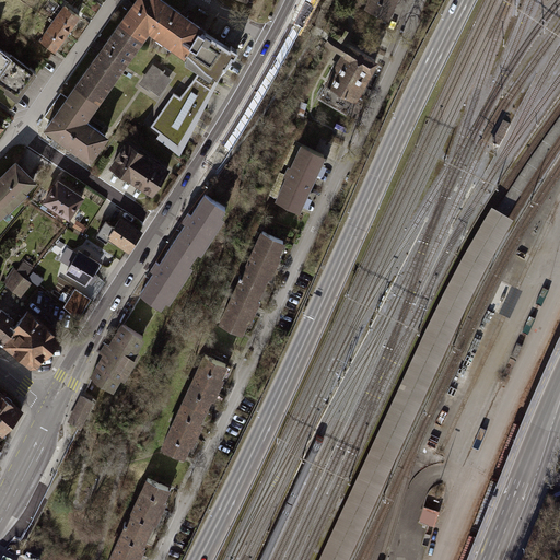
[(138,0),(133,7),(101,54),(69,97),(62,93),(45,117),(51,121),(46,129),(91,159),(106,137),(84,120),(149,30),(184,54),(185,53),(200,31),(201,28),(181,13),(161,0),(138,0)]
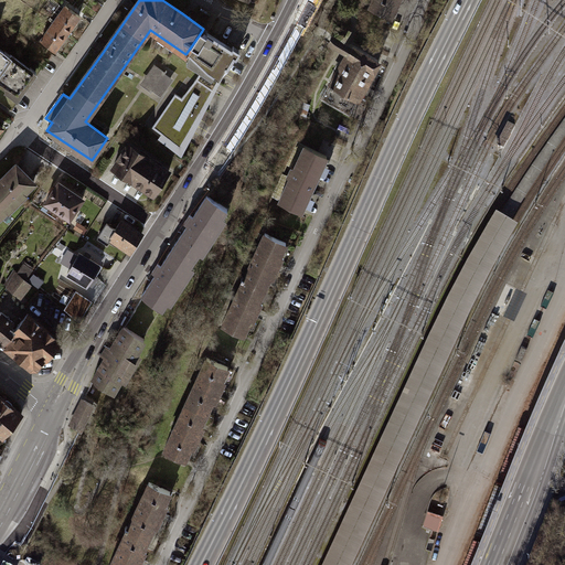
[(375,0),(373,7),(402,20),(411,0),(375,0)]
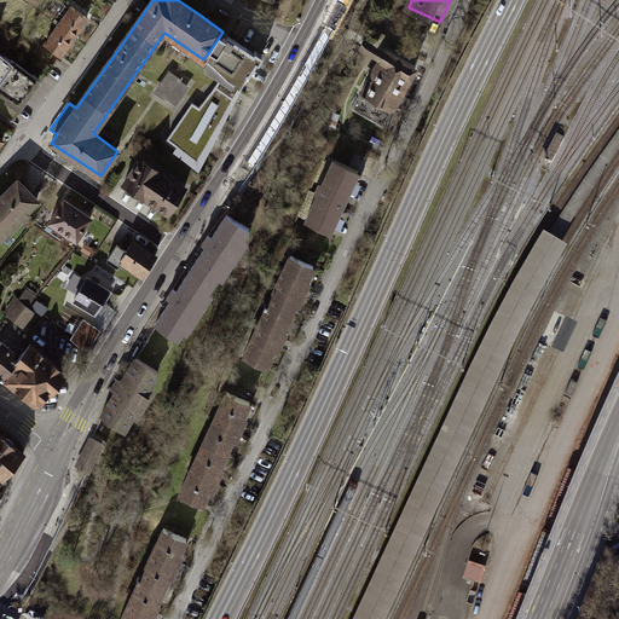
[(79,6),(50,41),(67,55),(96,19),(79,6)]
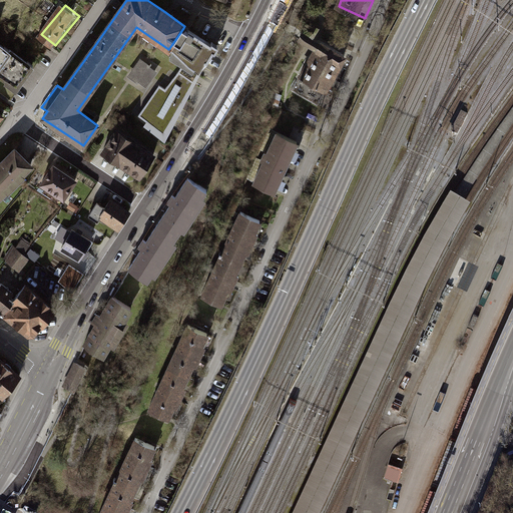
[(183,28),(169,48),(184,62),(179,72),(166,89),(160,85),(139,116),(163,135),(212,51),(215,52),(218,47),(212,43),(211,45),(189,30),(188,32),(183,28)]
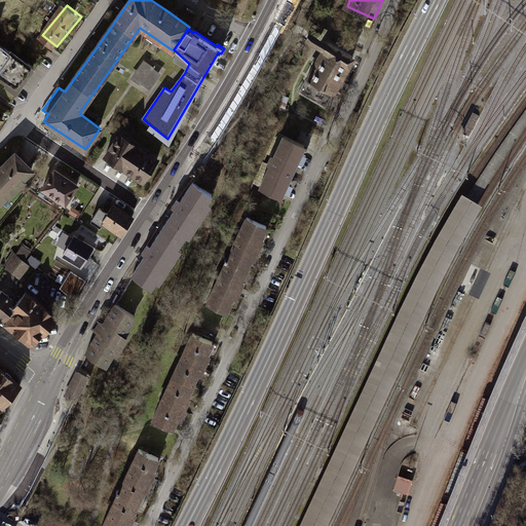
[(0,33),(0,74),(23,88),(41,59),(0,33)]
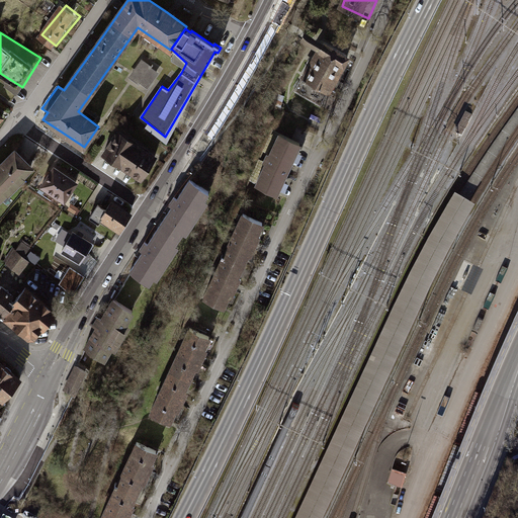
[(327,42),(309,77),(340,93),(358,58),(327,42)]
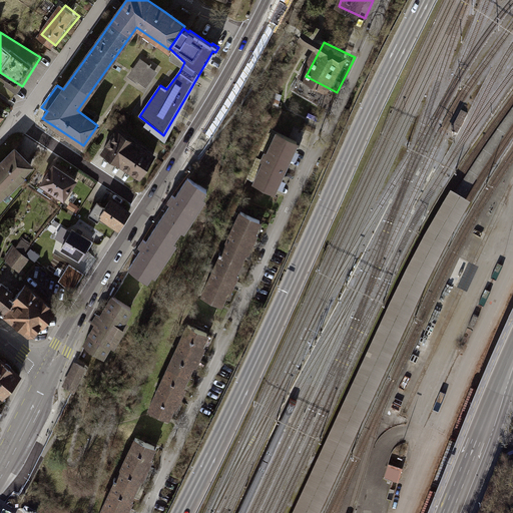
[(141,57),(129,75),(148,87),(160,69),(141,57)]
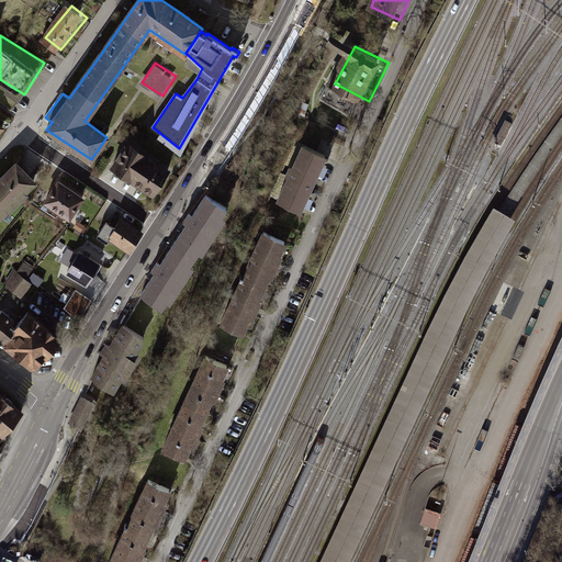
[(0,119),(0,136),(3,133),(9,127),(0,119)]
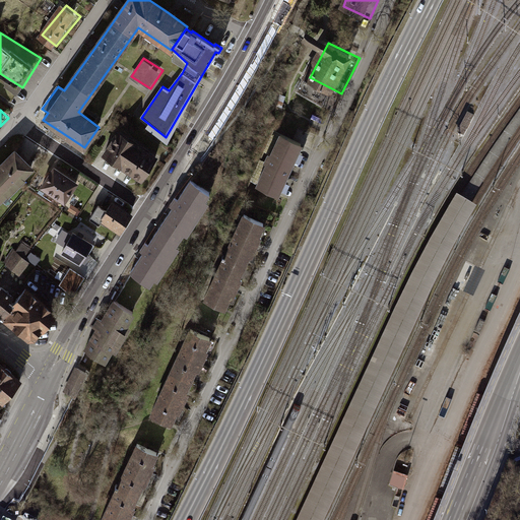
[(281,134),(256,186),(280,198),(306,146),(281,134)]
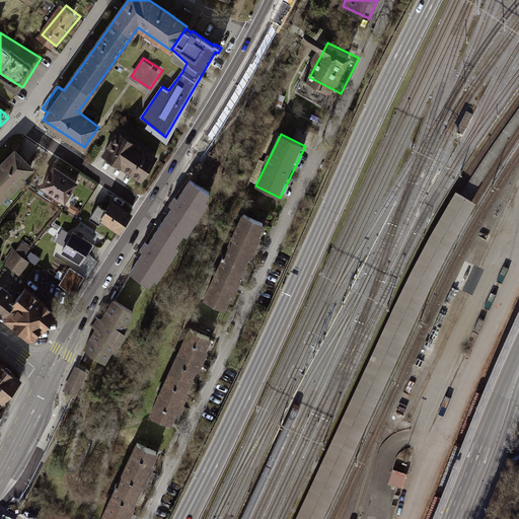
[(126,136),(108,162),(120,170),(147,189),(152,181),(164,162),(126,136)]
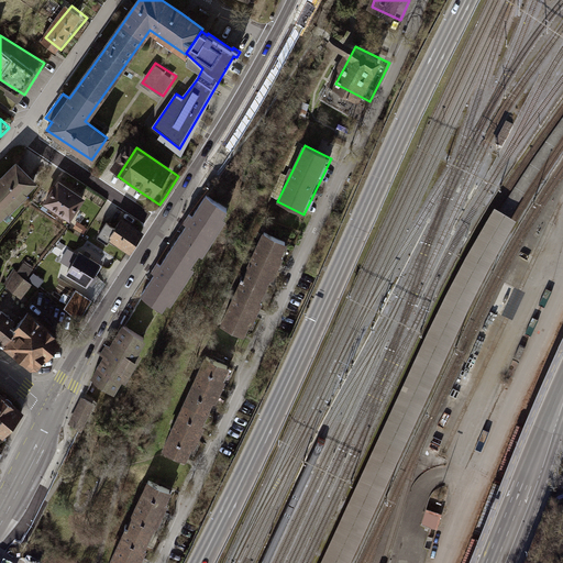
[(0,232),(48,185),(17,153),(0,169),(0,232)]
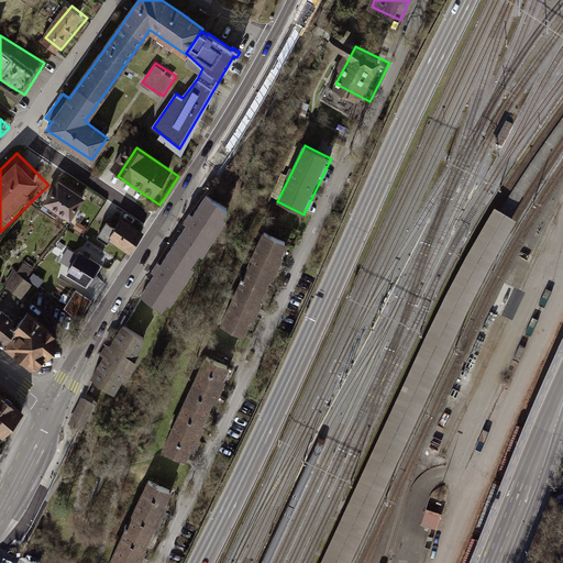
[(62,180),(46,200),(76,222),(90,202),(62,180)]
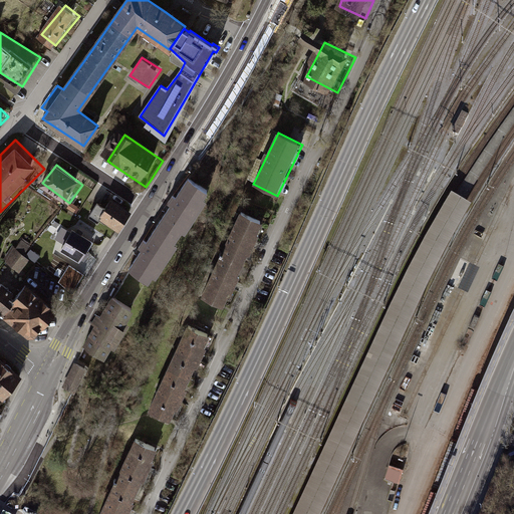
[(143,240),(125,265),(149,280),(208,192),(185,177),(169,200),(143,240)]
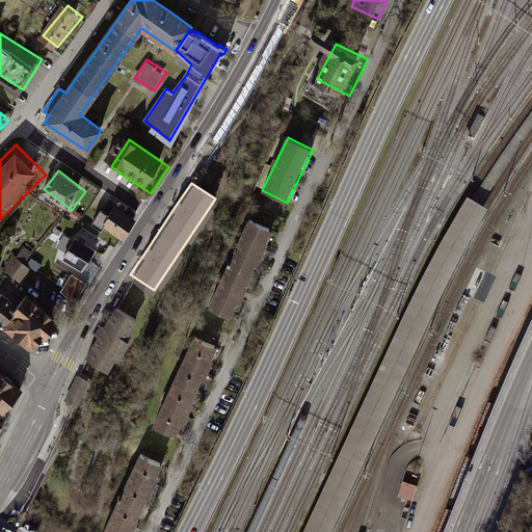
[(107,224),(124,238),(138,221),(123,207),(107,224)]
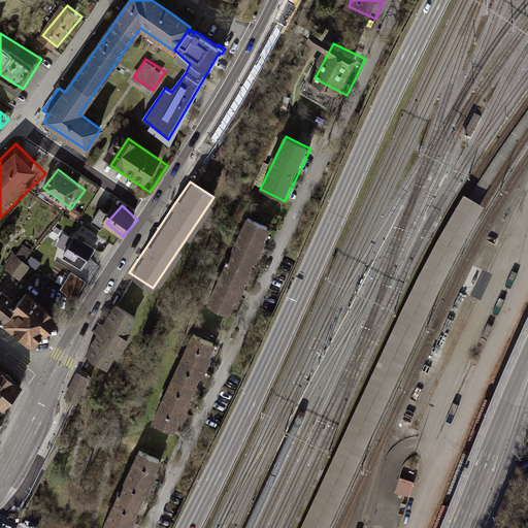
[(105,207),(94,222),(101,228),(112,213),(105,207)]
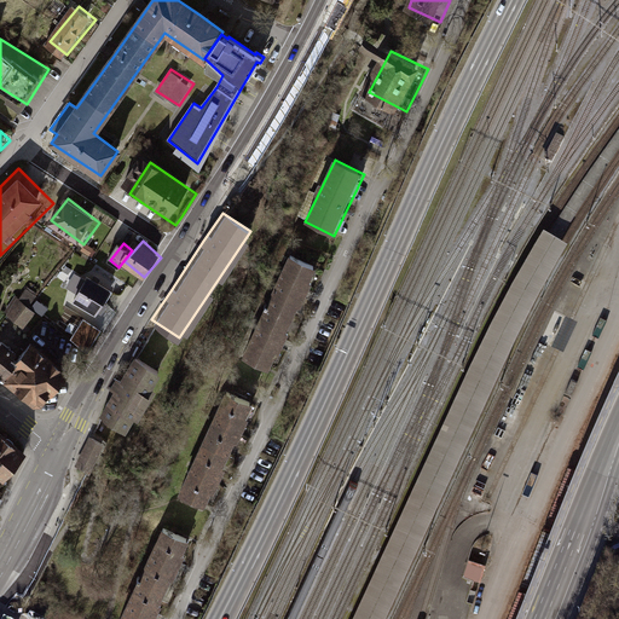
[(291,255),(244,357),(272,370),(285,342),(311,287),(319,267),(291,255)]
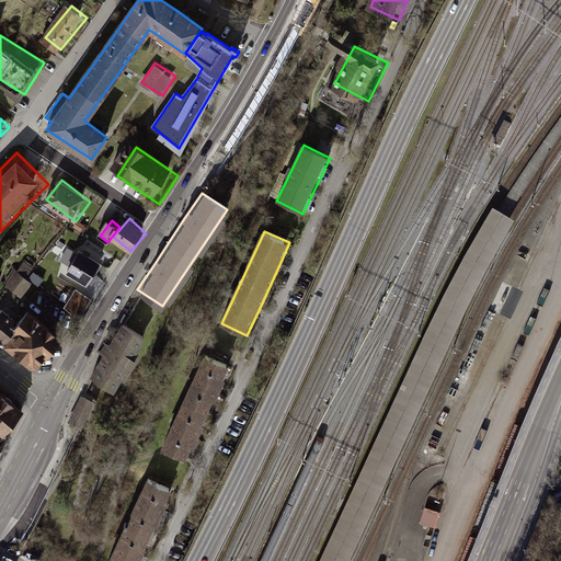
[(80,245),(66,268),(95,287),(110,264),(80,245)]
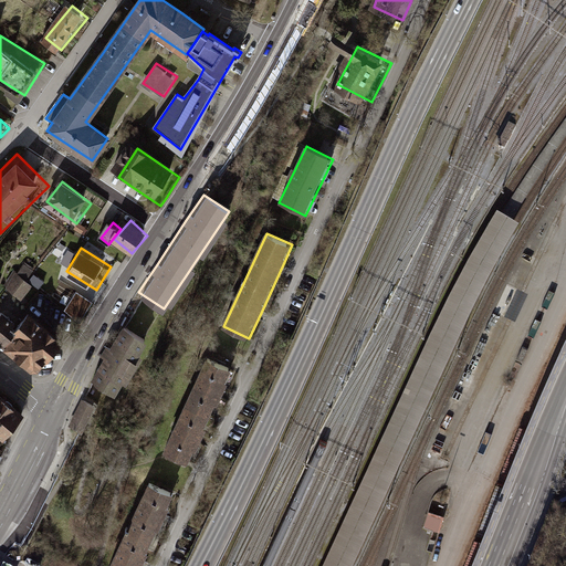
[(24,299),(35,285),(28,279),(35,269),(28,262),(8,285),(24,299)]
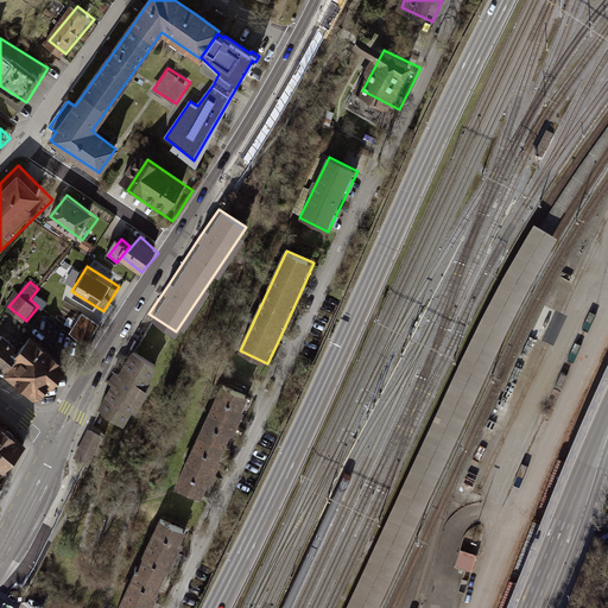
[(82,312),(74,333),(93,341),(101,321),(82,312)]
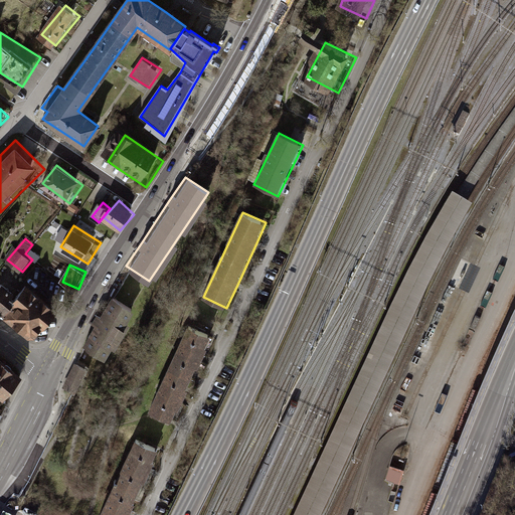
[(2,280),(0,282),(0,310),(17,326),(32,339),(55,312),(22,283),(15,291),(2,280)]
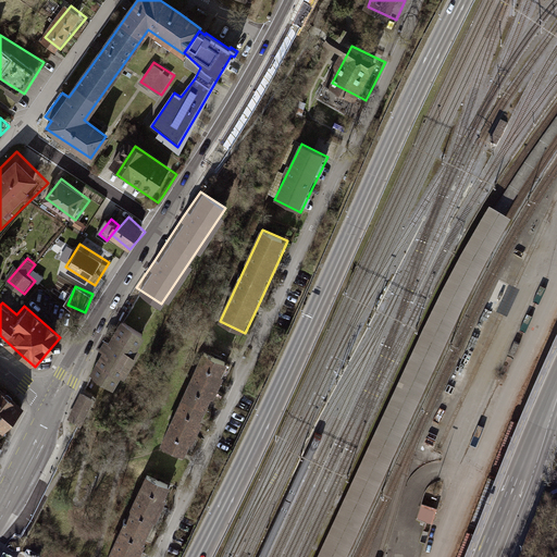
[(148,337),(124,323),(116,335),(111,344),(108,342),(104,347),(102,351),(106,354),(100,362),(93,375),(116,390),(124,378),(127,380),(144,351),(140,349),(148,337)]
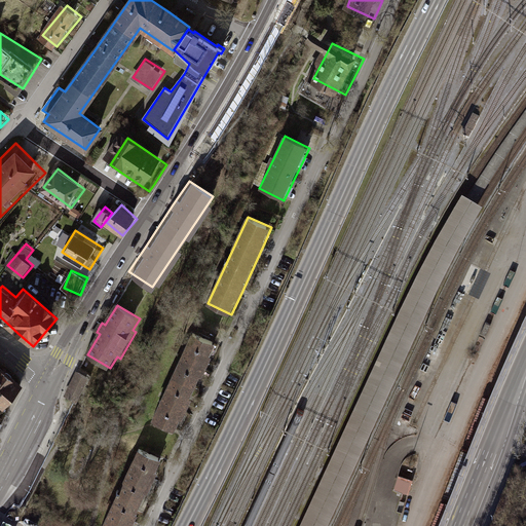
[(191,336),(154,420),(182,431),(191,411),(211,365),(219,347),(191,336)]
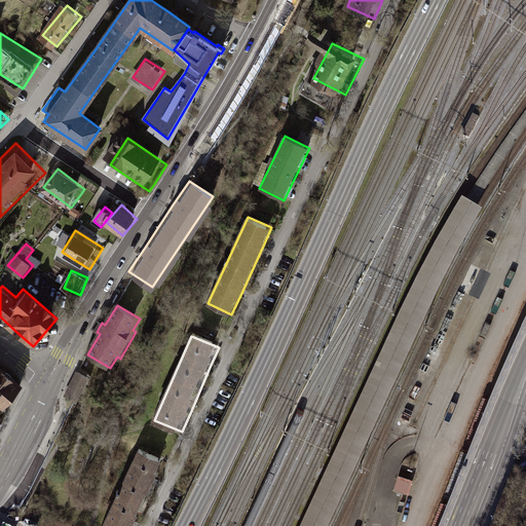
[(0,366),(0,404),(3,407),(22,381),(0,366)]
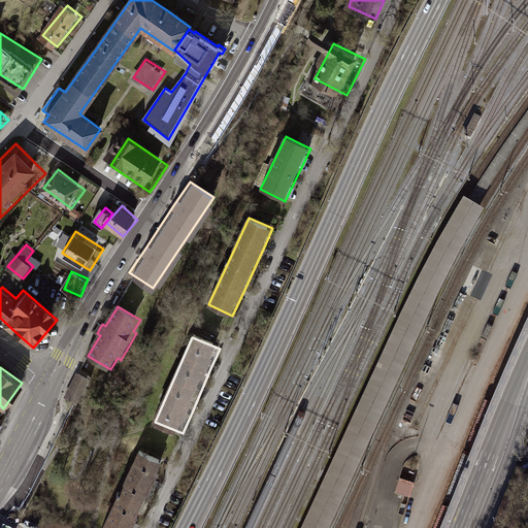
[(83,395),(91,381),(77,373),(73,381),(69,390),(65,397),(74,402),(78,404),(83,395)]
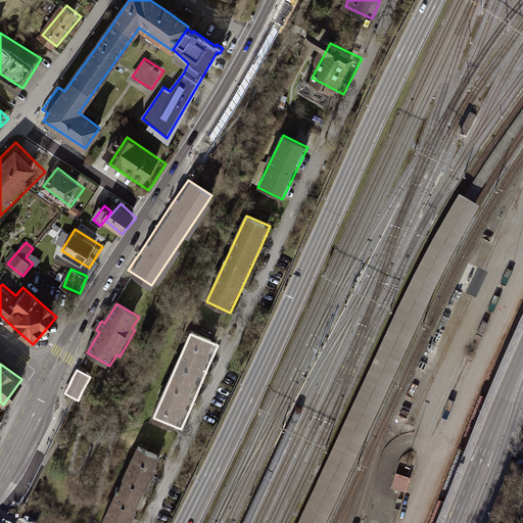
[(139,446),(119,488),(141,498),(145,488),(148,489),(157,469),(155,468),(160,457),(139,446)]
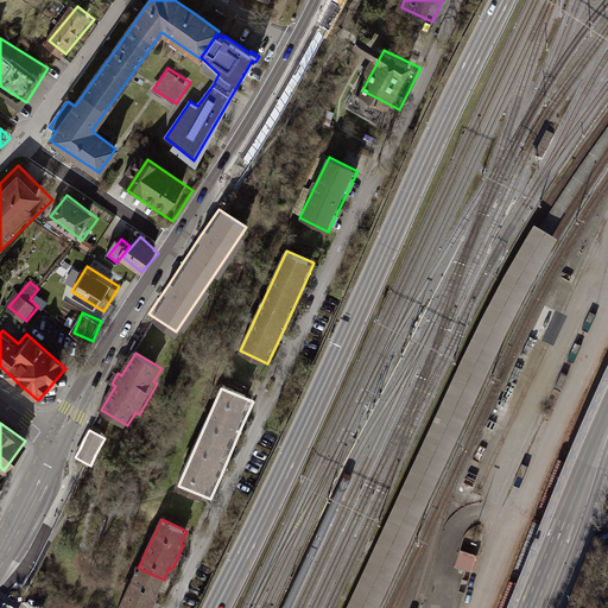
[(461,549),(456,567),(466,569),(473,571),(477,555),(461,549)]
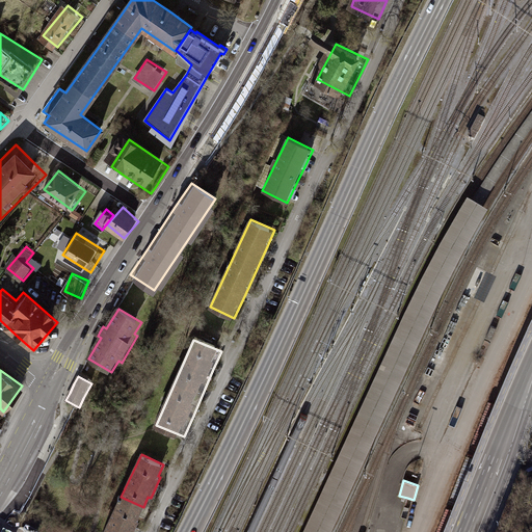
[(143,507),(121,497),(104,531),(134,531),(140,520),(138,519),(143,507)]
